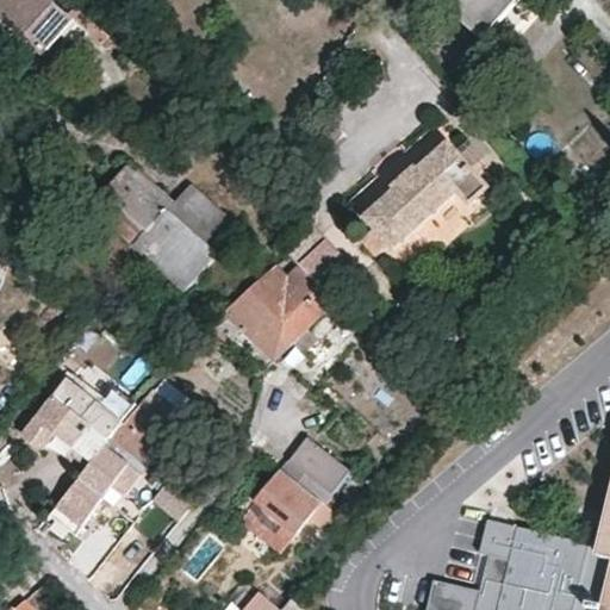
[(106,27),(82,4),(70,17),(51,0),(0,0),(0,1),(0,14),(44,54),(72,22),(94,41),(106,27)]
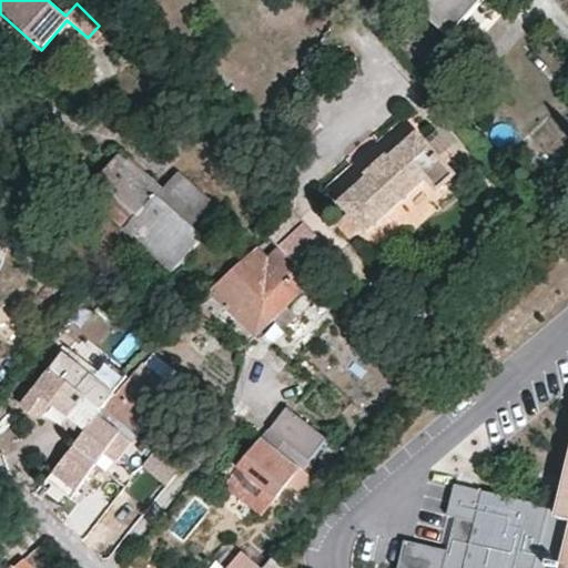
[(405,0),(446,36),(478,0),(405,0)]
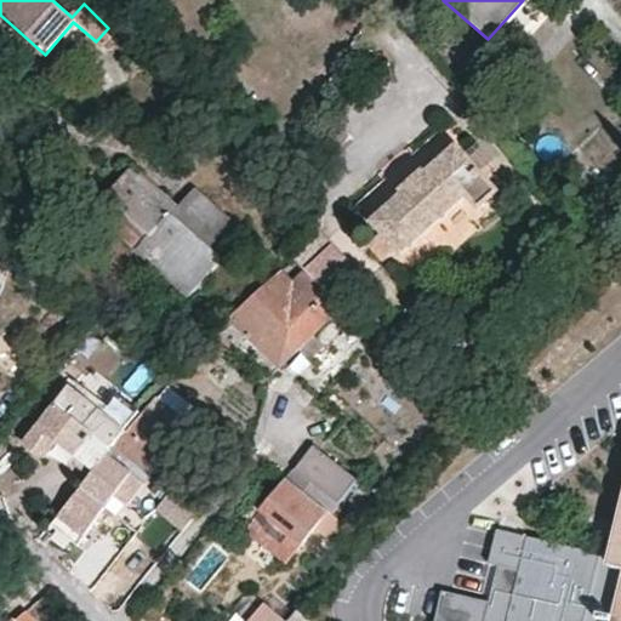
[(366,240),(380,257),(393,246),(397,249),(462,193),(473,206),(494,188),(482,176),(460,152),(453,143),(422,170),(420,167),(398,187),(402,192),(369,218),(379,229),(366,240)]
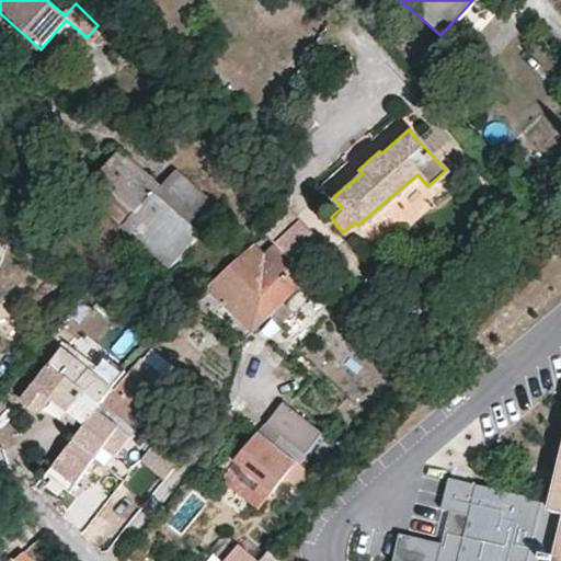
[(415,137),(435,159),(443,150),(424,130),(415,137)]
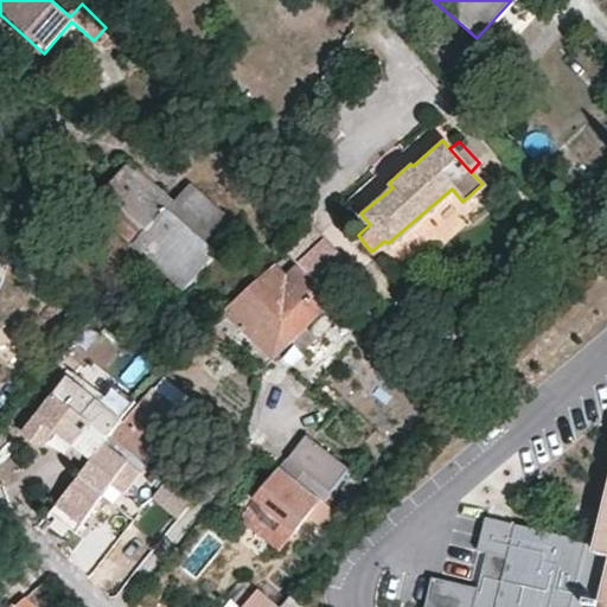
[(198,272),(238,223),(195,186),(172,213),(166,209),(172,202),(127,164),(103,192),(147,229),(135,242),(186,286),(193,278),(197,280),(202,274),(198,272)]
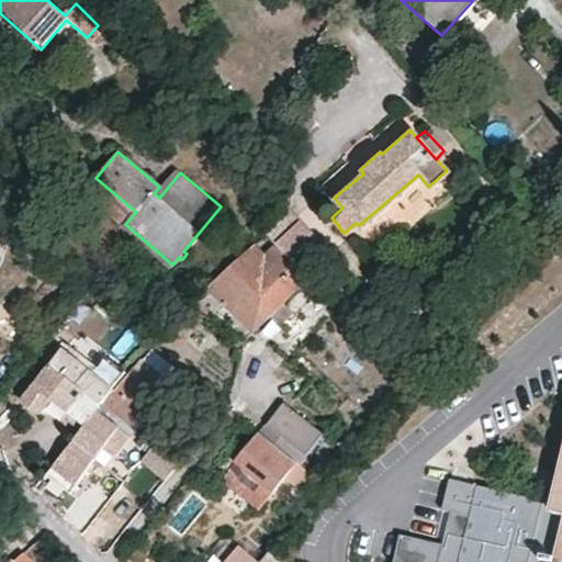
[(180,172),(175,168),(159,187),(154,193),(159,198),(180,172)]
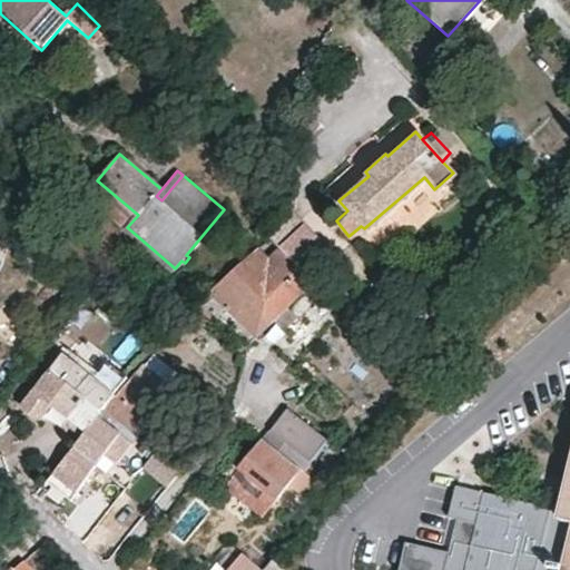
[(138,215),(97,180),(86,194),(127,227),(138,215)]
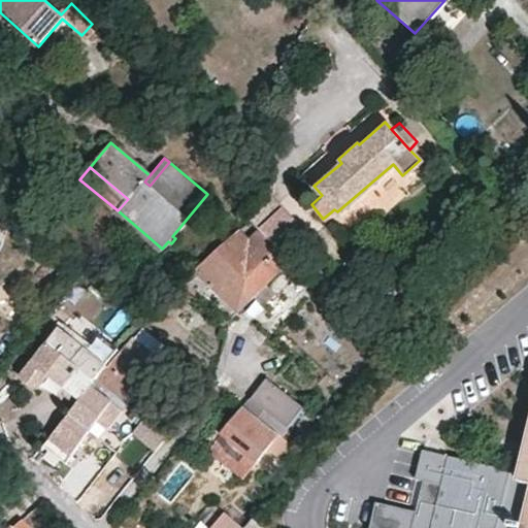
[(311,233),(263,184),(250,217),(259,226),(289,257),(311,233)]
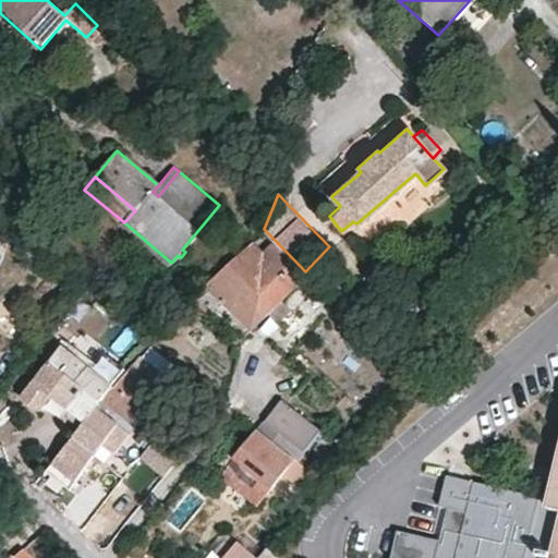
[(207,282),(251,326),(294,282),(305,271),(274,239),(262,251),(251,241),(207,282)]
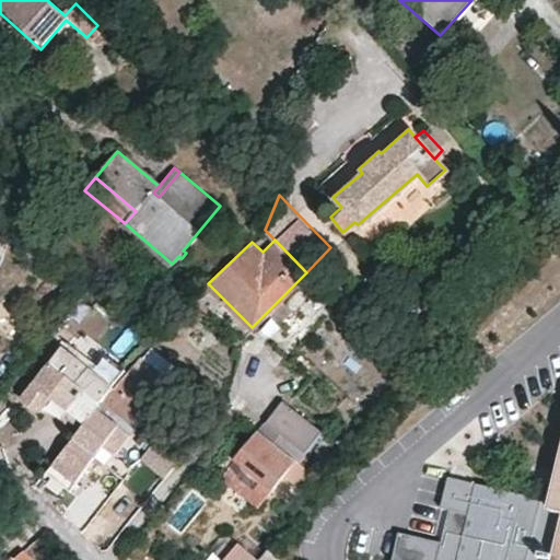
[(312,300),(322,289),(306,272),(295,283),(312,300)]
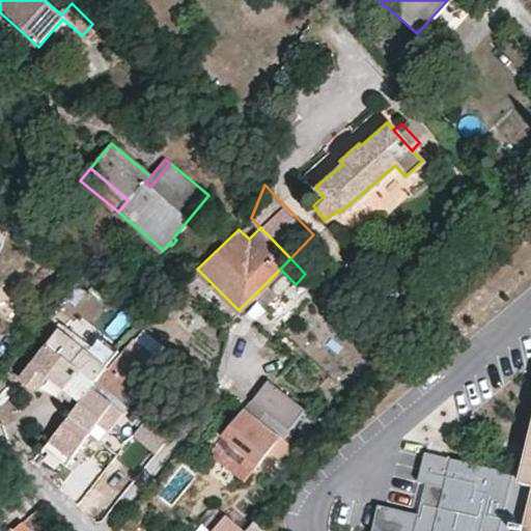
[(98,303),(91,315),(115,327),(121,313),(98,303)]
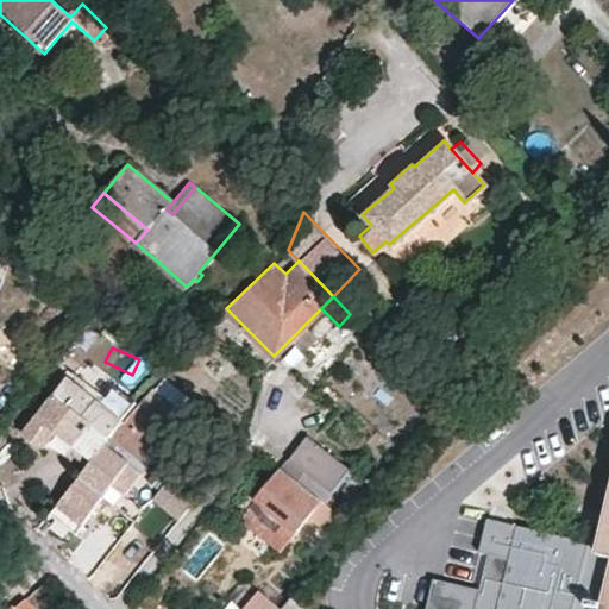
[(184,413),(152,387),(144,397),(143,396),(133,408),(120,426),(110,439),(140,463),(145,466),(179,425),(177,424),(184,413)]
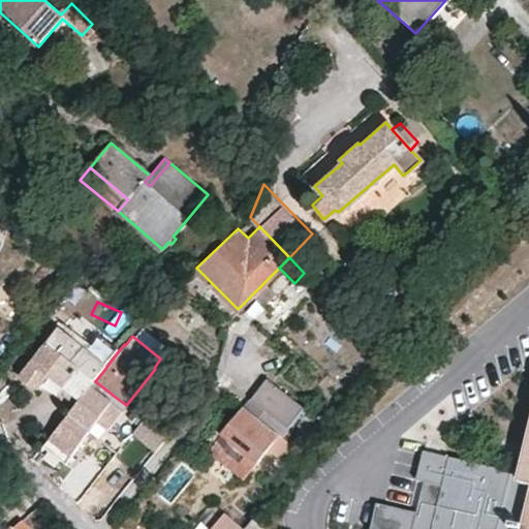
[(102,343),(90,359),(104,370),(116,354),(102,343)]
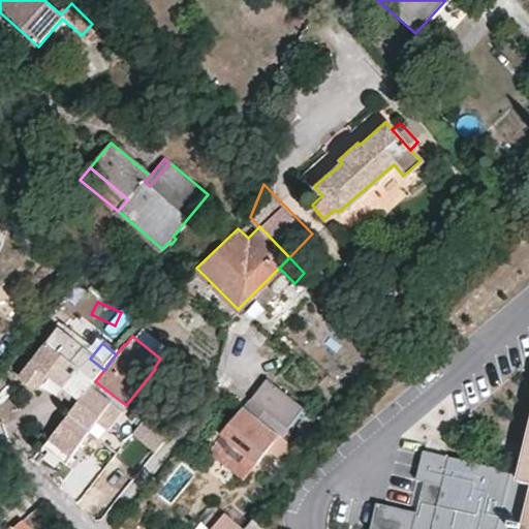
[(78,369),(49,345),(21,379),(37,393),(50,377),(63,389),(65,386),(81,400),(95,381),(104,370),(90,359),(87,358),(78,369)]
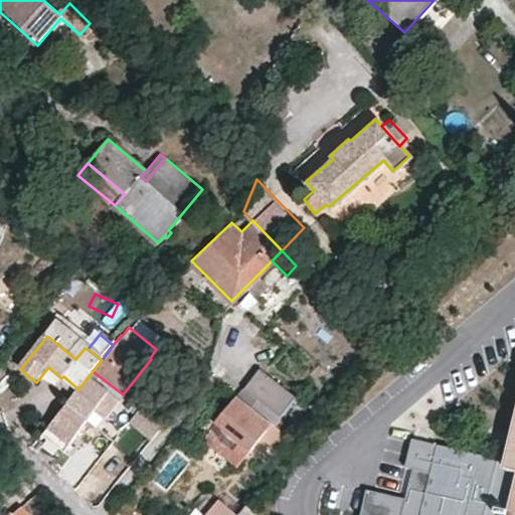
[(270,421),(272,423),(296,396),(261,366),(237,394),(270,421)]
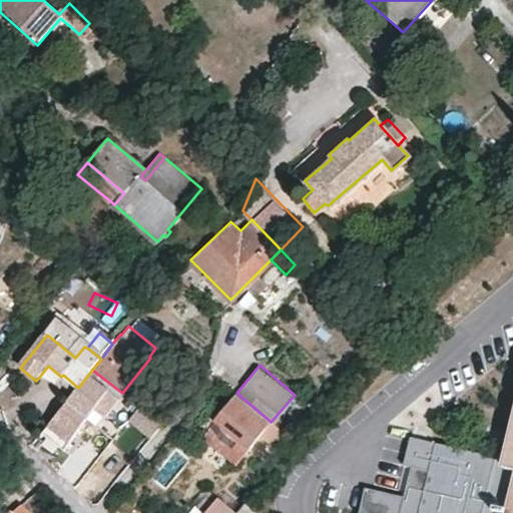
[(92,370),(78,388),(65,405),(87,422),(88,421),(97,427),(122,393),(118,390),(92,370)]
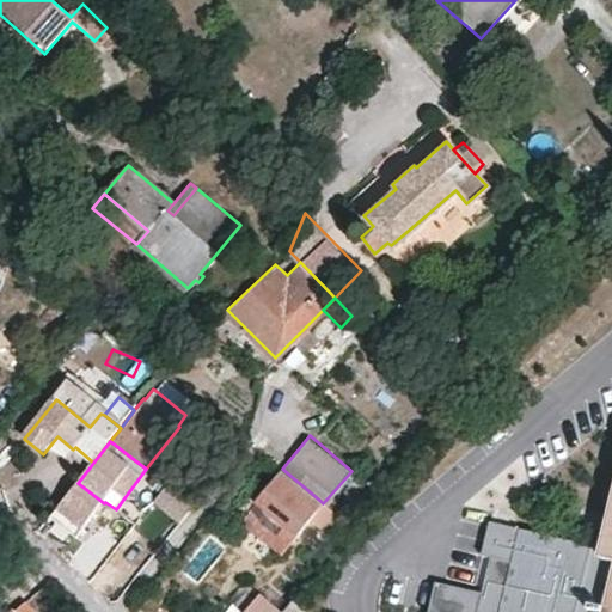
[(280,550),(312,510),(320,501),(282,469),(242,518),(280,550)]
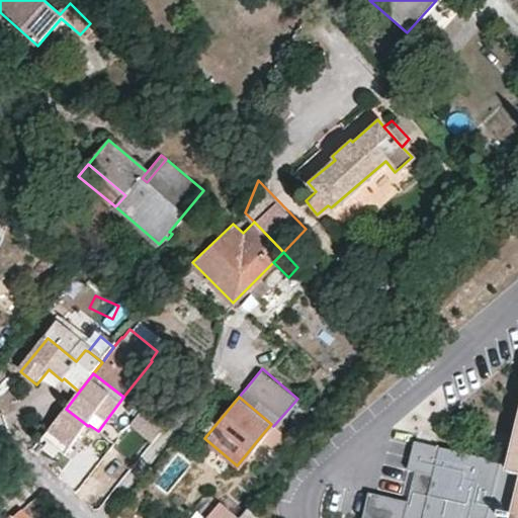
[(88,426),(66,409),(42,438),(66,455),(88,426)]
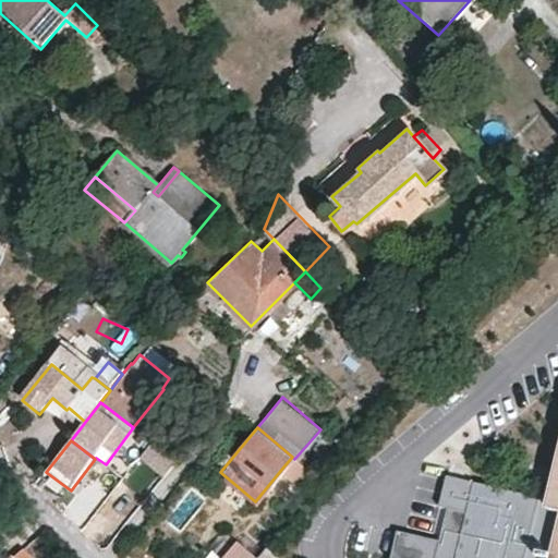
[(174,459),(149,440),(136,457),(161,475),(174,459)]
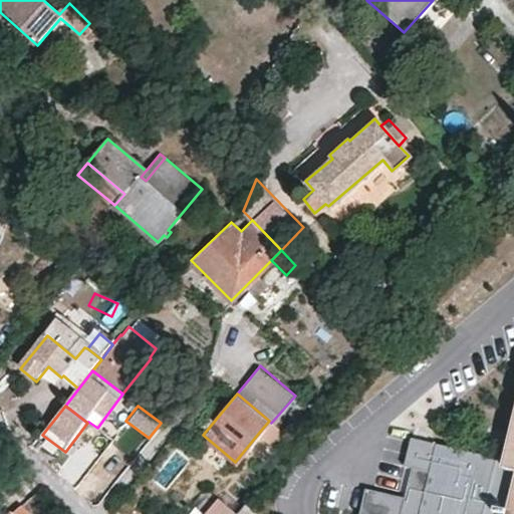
[(273,439),(279,430),(271,423),(269,421),(262,429),(273,439)]
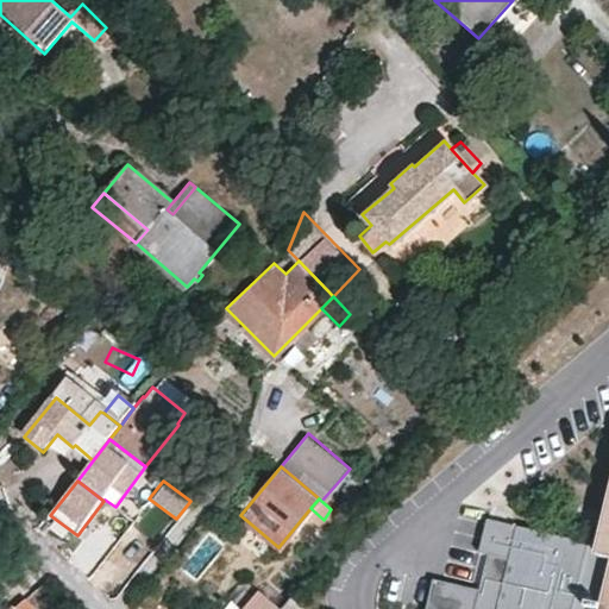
[(608,608),(608,504),(601,542),(487,516),(478,553),(500,558),(491,591),(471,586),(433,577),(426,608),(608,608)]
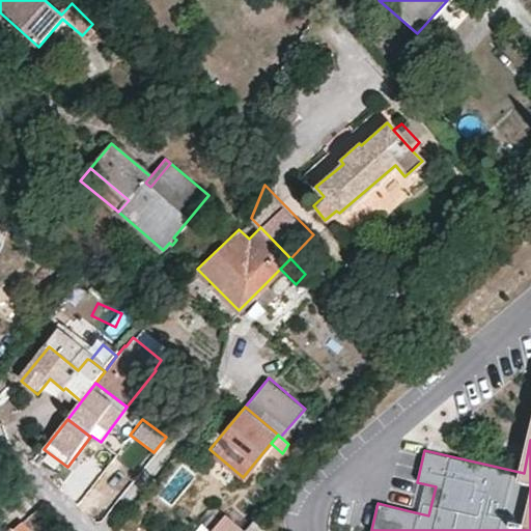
[(436,486),(417,482),(411,511),(428,515),(436,486)]
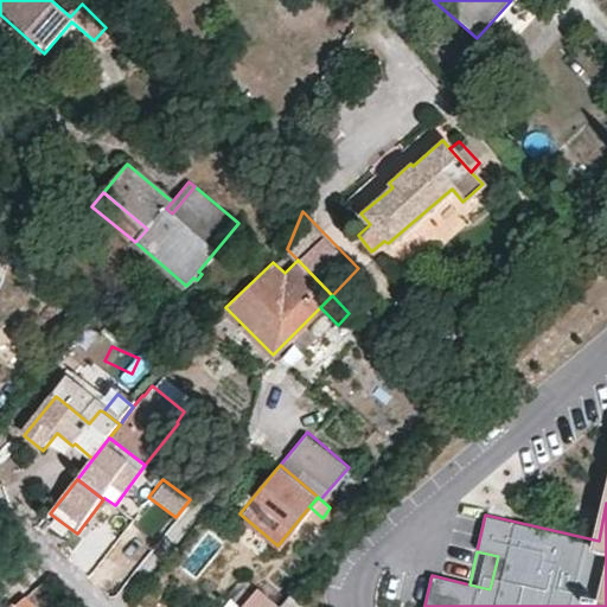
[(276,587),(266,577),(256,588),(268,598),(276,587)]
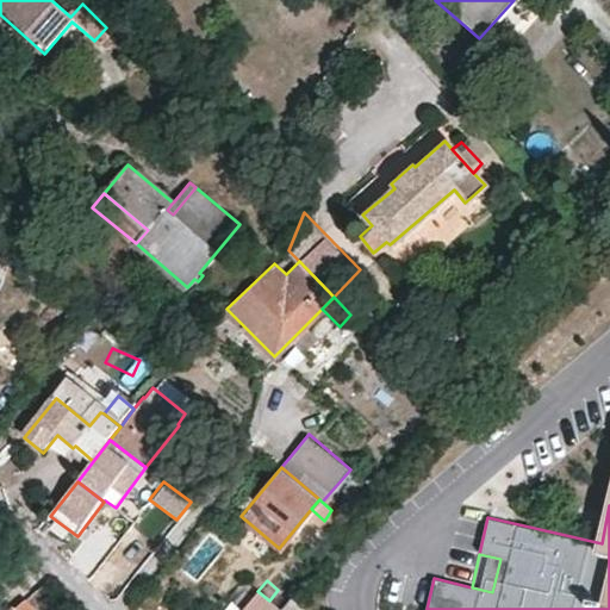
[(257,591),(257,590),(241,609),(279,609),(280,609),(269,601),(257,591)]
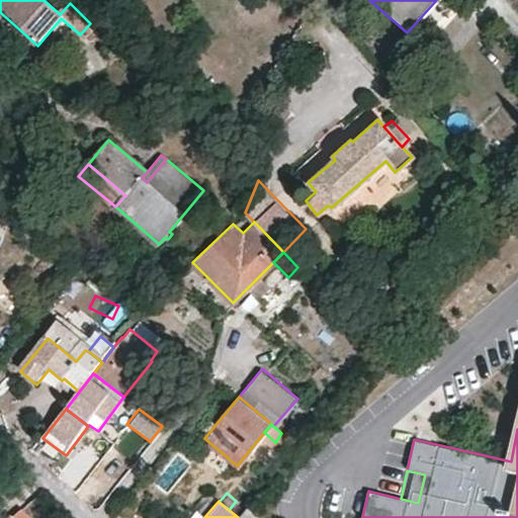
[(257,517),(246,508),(238,517),(237,517),(257,517)]
